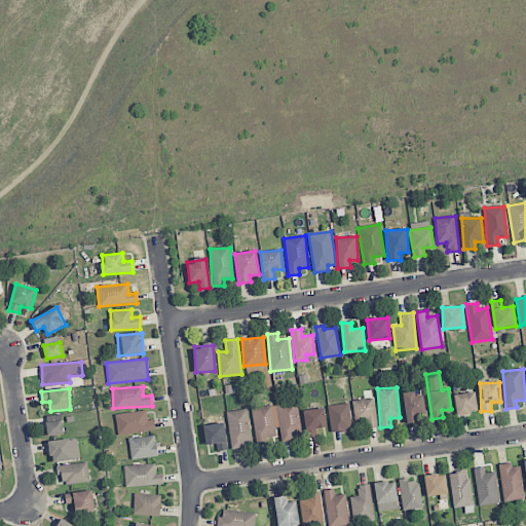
[(423,392),(403,395),(406,423),(416,422),(415,415),(425,414),(423,392)]
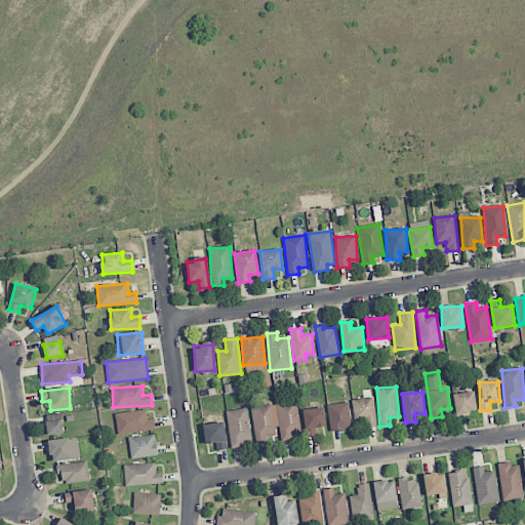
[(476,412),(474,392),(453,394),(455,414),(476,412)]
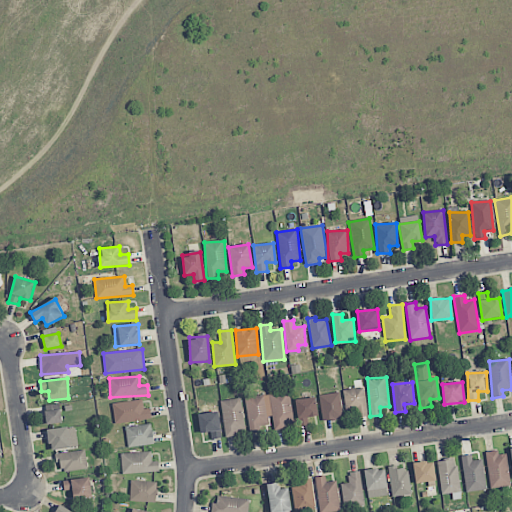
[(357,417),(366,417),(364,388),(343,390),(345,411),(356,409),(357,417)]
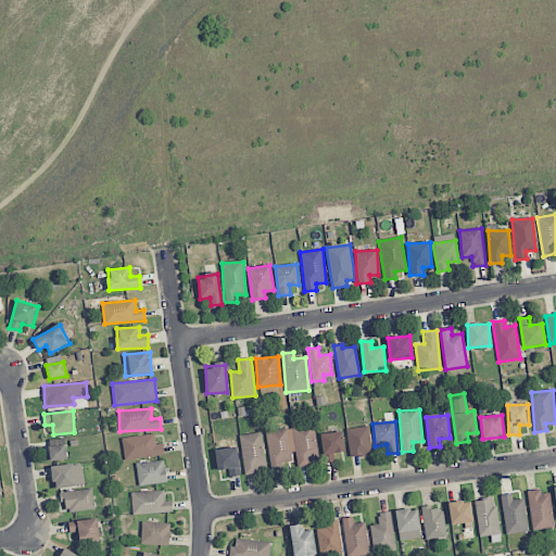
[(269,470),(282,469),(282,462),(292,462),(291,454),(297,453),(298,466),(318,465),(315,426),(266,430),(269,470)]
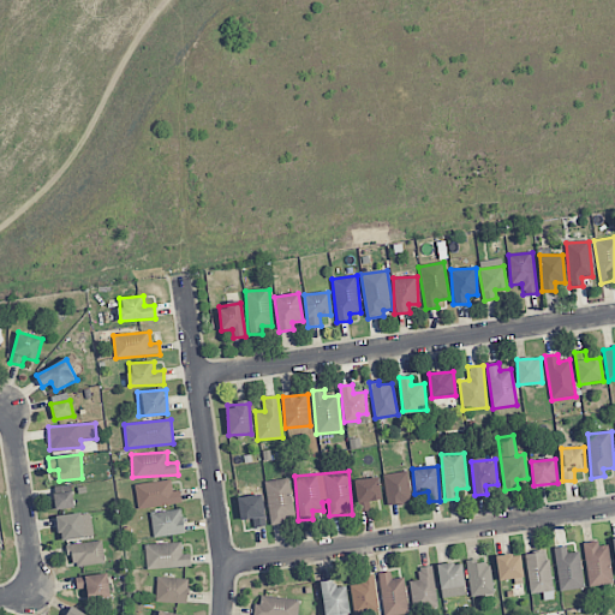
[(412,502),(407,471),(383,475),(388,506),(412,502)]
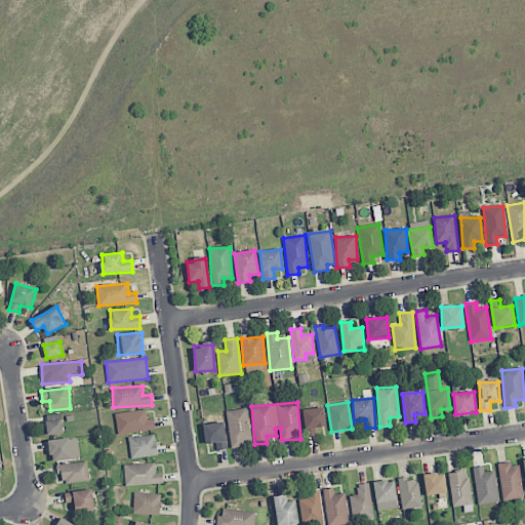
[(307,437),(316,436),(315,428),(325,427),(323,407),(303,409),(307,437)]
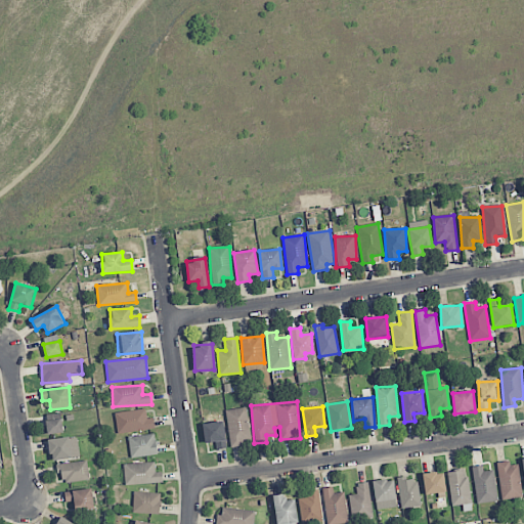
[(228,447),(250,446),(248,408),(226,409),(228,447)]
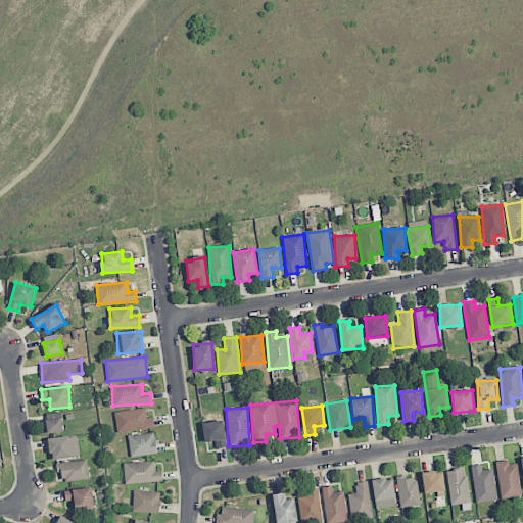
[(116,432),(154,429),(153,418),(146,418),(145,409),(115,412),(116,432)]
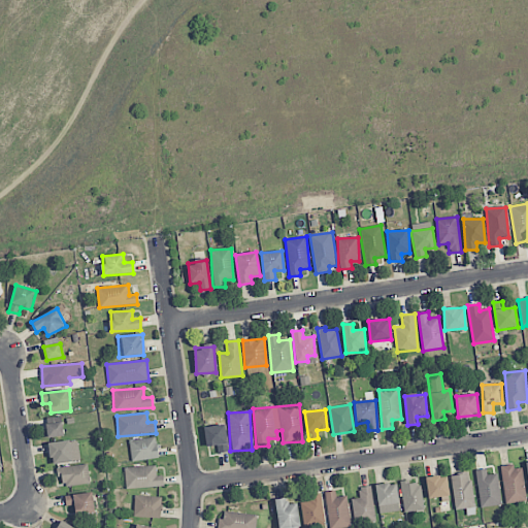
[(64,436),(62,422),(45,424),(46,438),(64,436)]
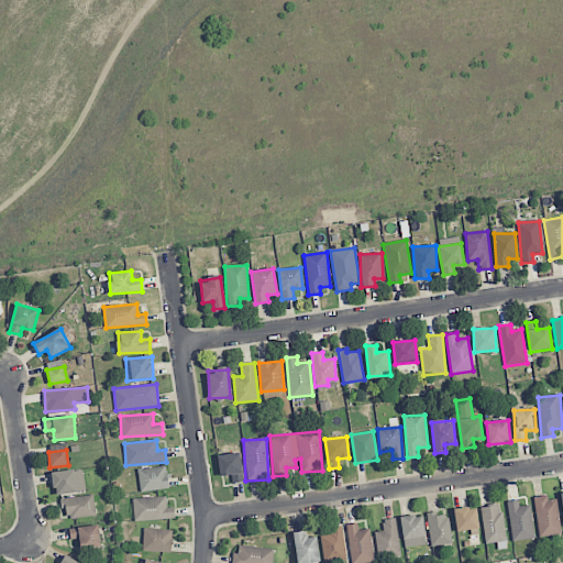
[(231,475),(232,483),(243,482),(239,452),(217,455),(220,476),(231,475)]
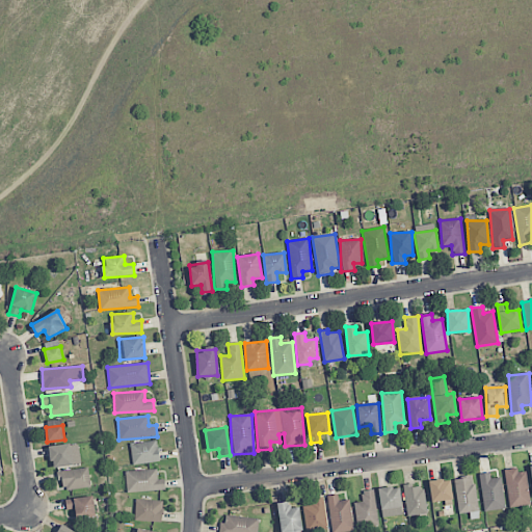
[(133,464),(159,462),(157,441),(131,443),(133,464)]
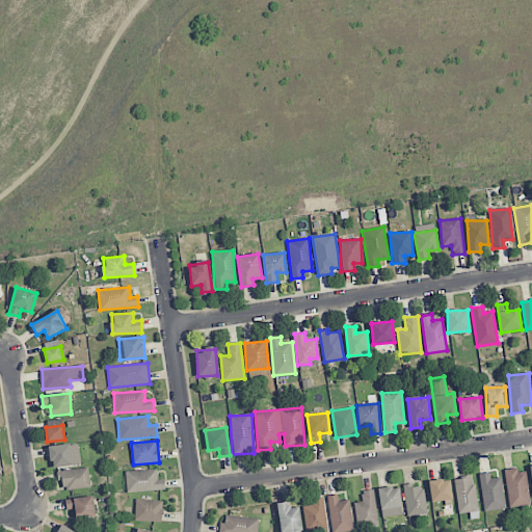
[(50,446),(52,468),(80,466),(78,444),(50,446)]
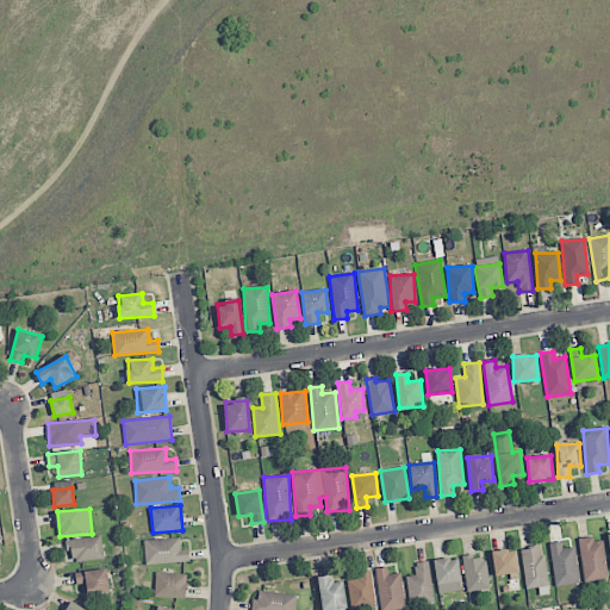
[(66,540),(67,552),(74,552),(74,562),(104,560),(103,537),(66,540)]
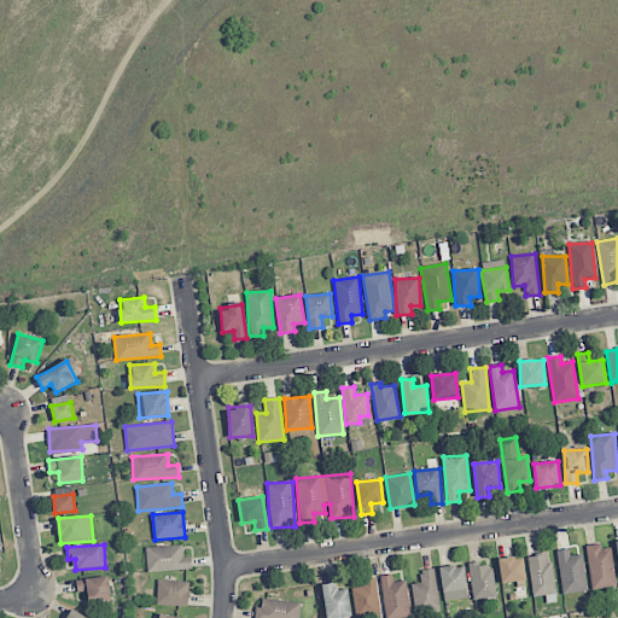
[(592,589),(616,587),(611,544),(587,548),(592,589)]
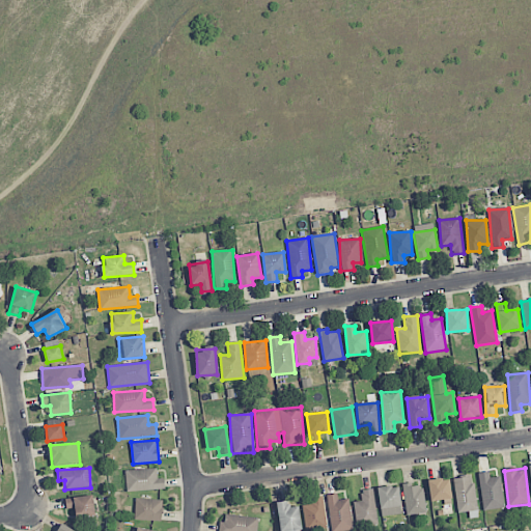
[(126,470),(127,491),(165,490),(164,478),(158,478),(157,469),(126,470)]
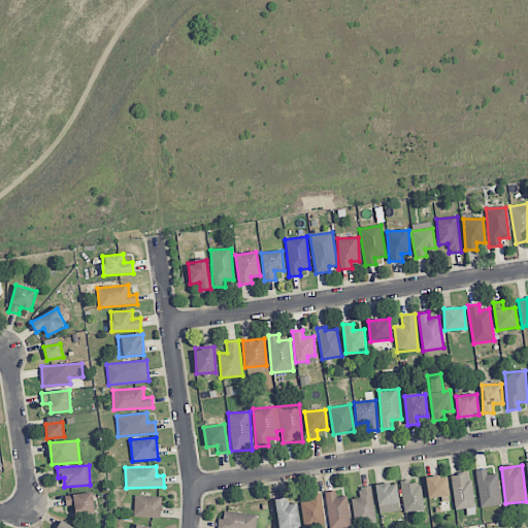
[(498,473),(487,474),(486,469),(477,469),(480,506),(500,505),(498,473)]
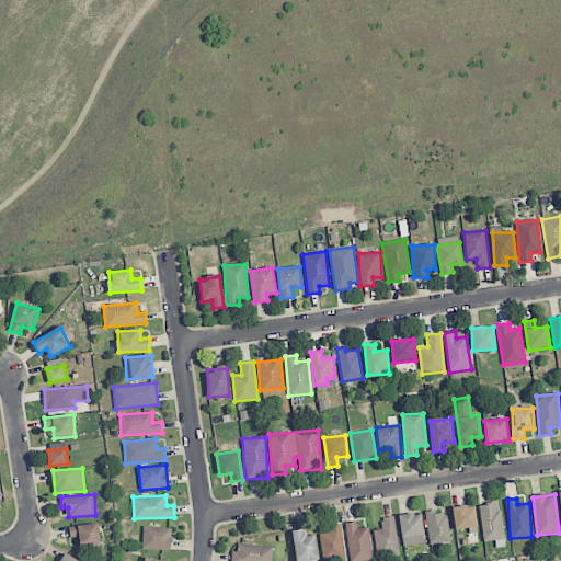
[(479,504),(482,541),(503,539),(500,502),(479,504)]
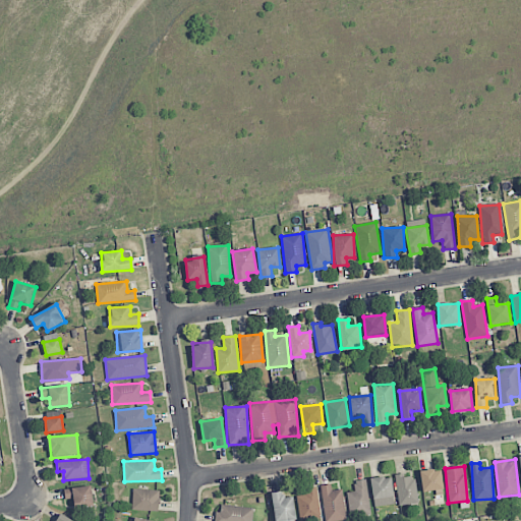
[(444,488),(440,469),(419,472),(422,491),(444,488)]
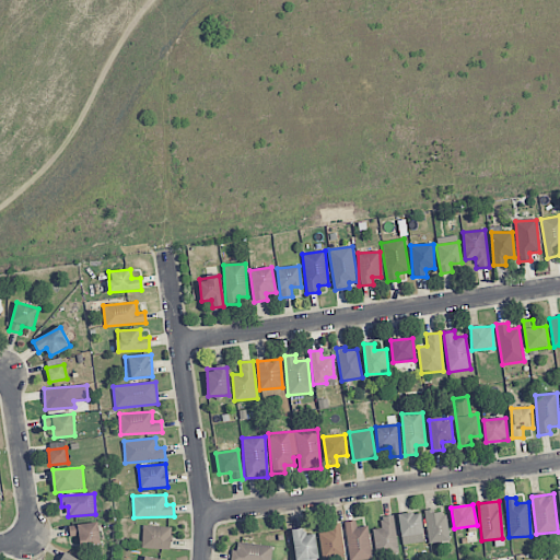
[(426,512),(428,543),(448,541),(447,511),(426,512)]
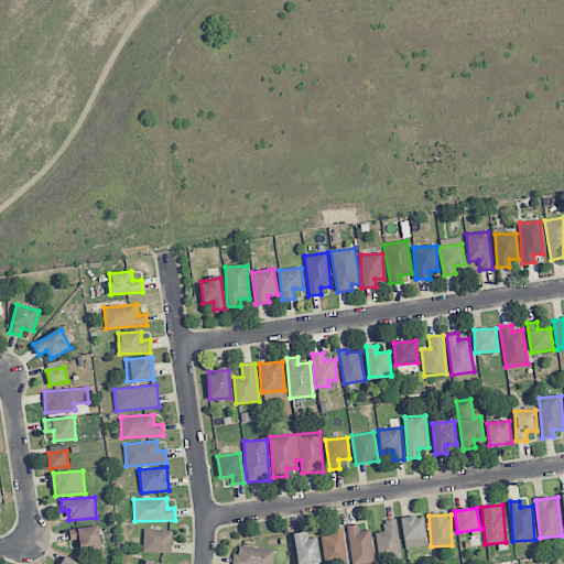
[(424,517),(402,518),(403,548),(426,546),(424,517)]
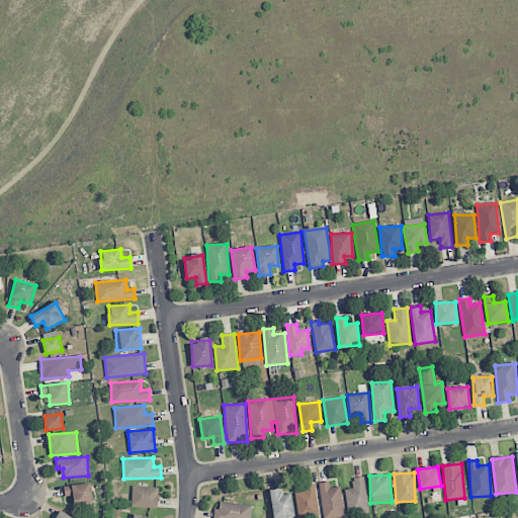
[(353,489),(345,490),(347,513),(367,511),(364,477),(352,478),(353,489)]
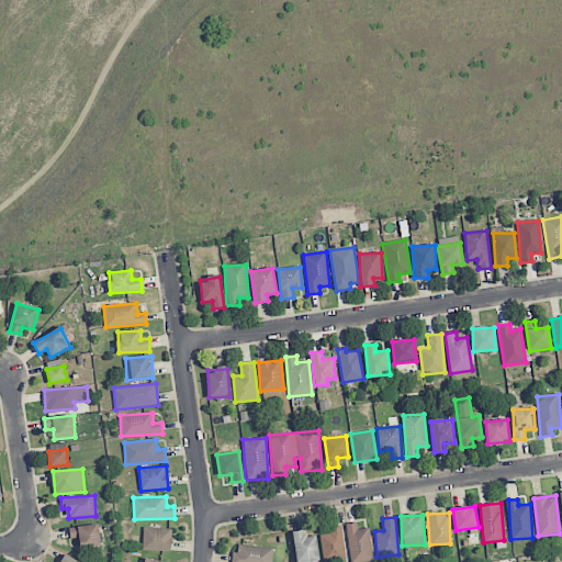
[(370,528),(358,529),(357,523),(348,524),(349,561),(370,561),(372,561),(370,528)]
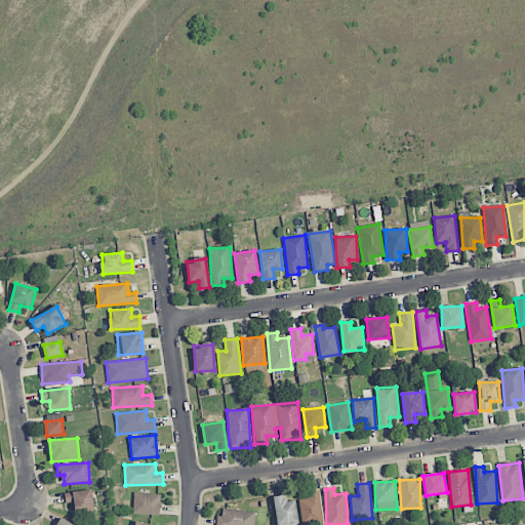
[(65,493),(67,503),(73,502),(75,513),(94,510),(91,489),(65,493)]
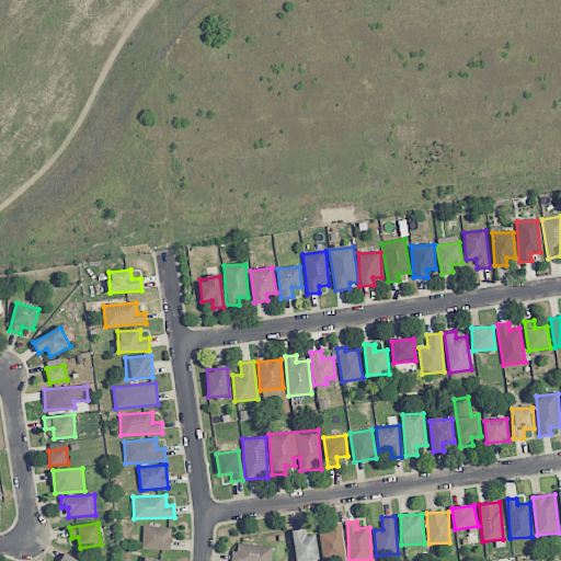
[(329,534),(320,534),(321,560),(344,559),(342,525),(329,525),(329,534)]
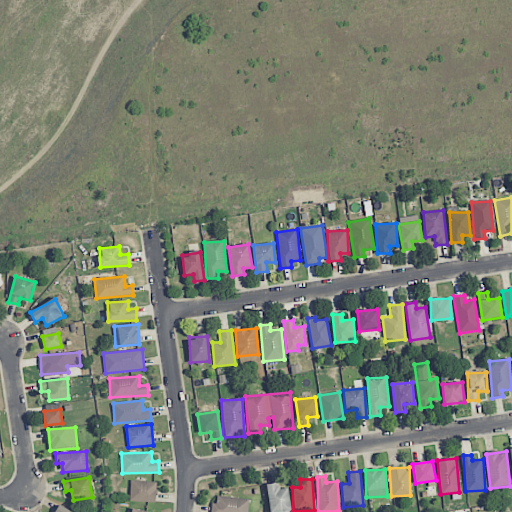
[(130,501),(156,502),(157,481),(130,481),(130,501)]
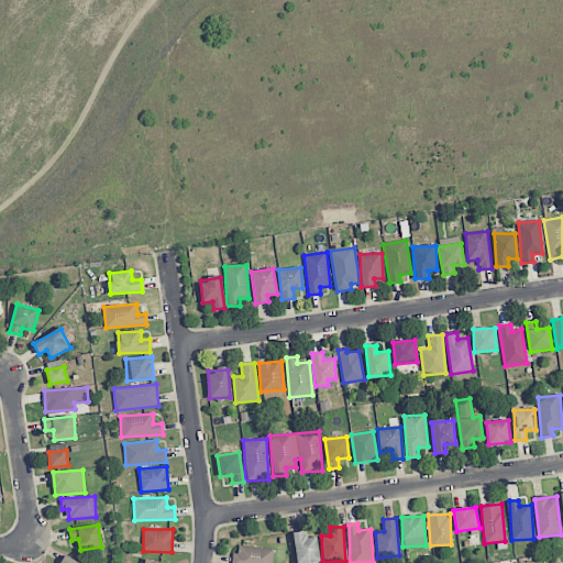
[(318,562),(317,537),(306,538),(306,531),(294,532),(296,562),(318,562)]
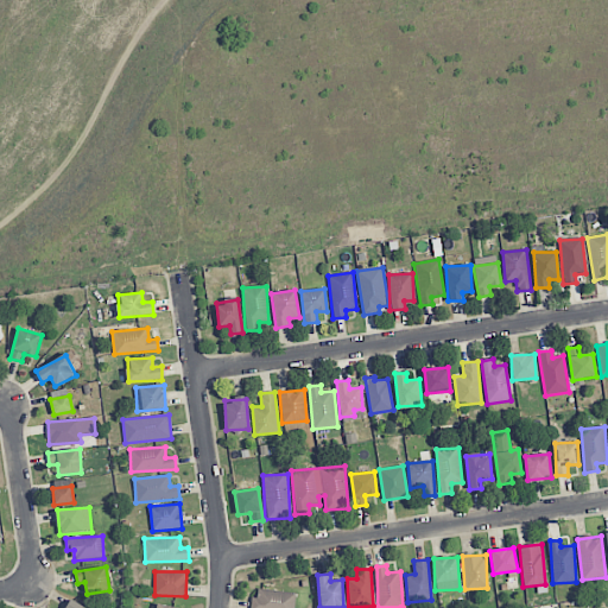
[(295,607),(295,591),(253,590),(253,607),(295,607)]
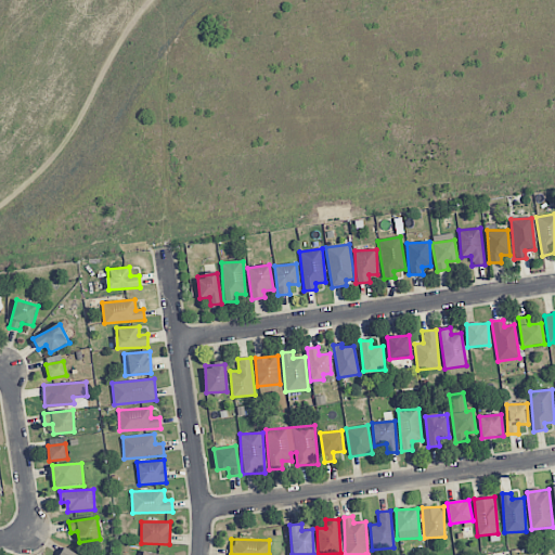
All buildings are outlined.
